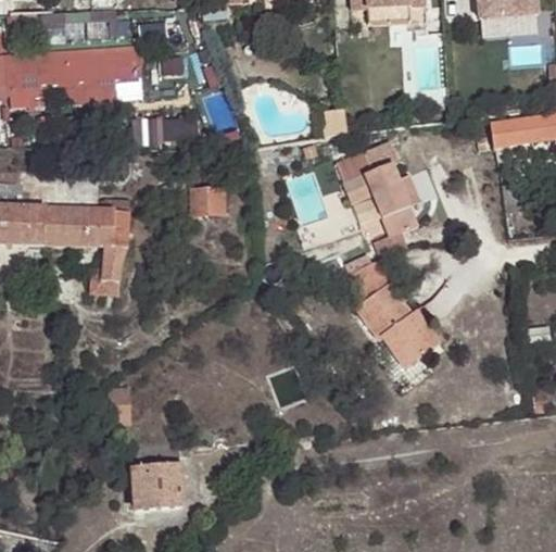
[(10,0),(11,12),(35,11),(34,0),(10,0)]
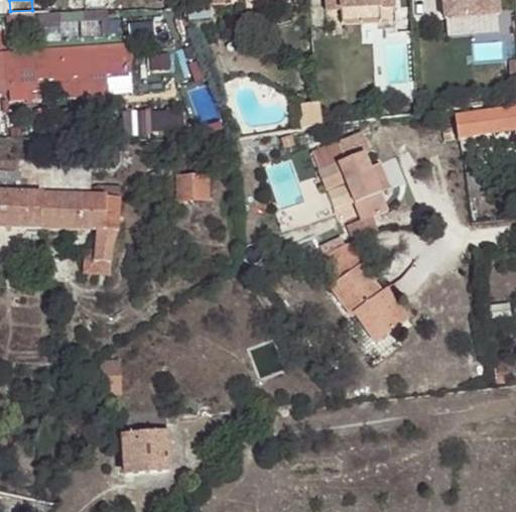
[(445,0),(446,13),(501,10),(500,0),(445,0)]
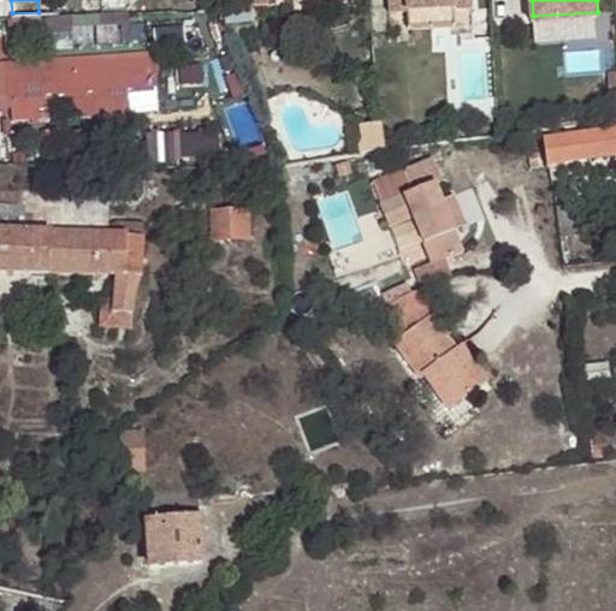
[(456,5),(409,7),(410,25),(457,23),(456,5)]
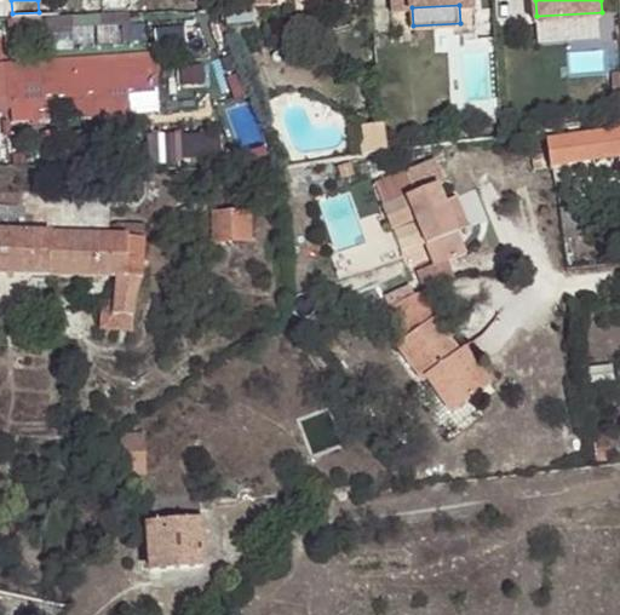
[(39,12),(12,13),(12,23),(130,17),(128,7),(39,12)]
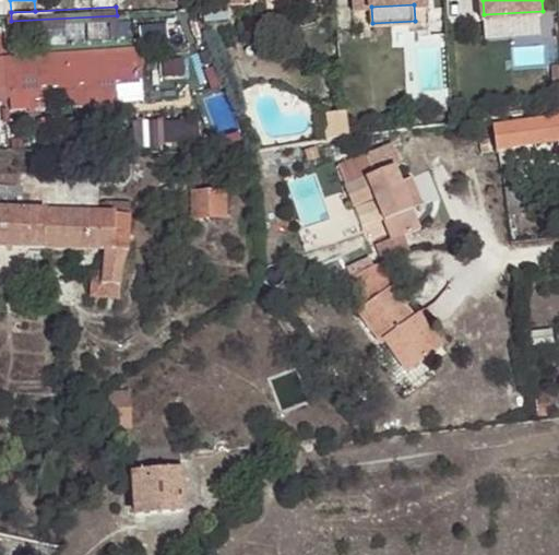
[(0,54),(0,85),(10,85),(58,82),(60,102),(86,101),(85,89),(90,87),(88,80),(139,77),(138,45),(0,54)]
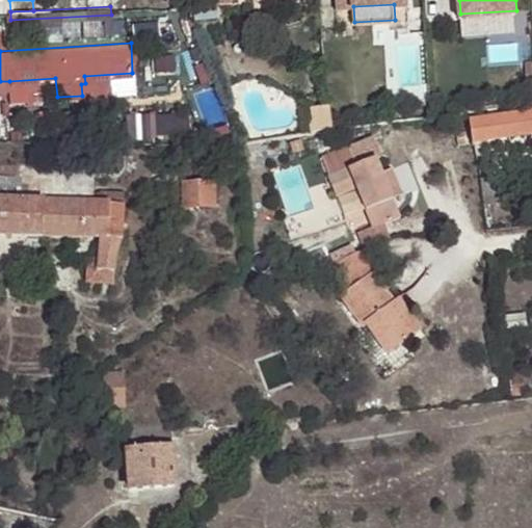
[(525,110),(524,101),(507,104),(508,112),(525,110)]
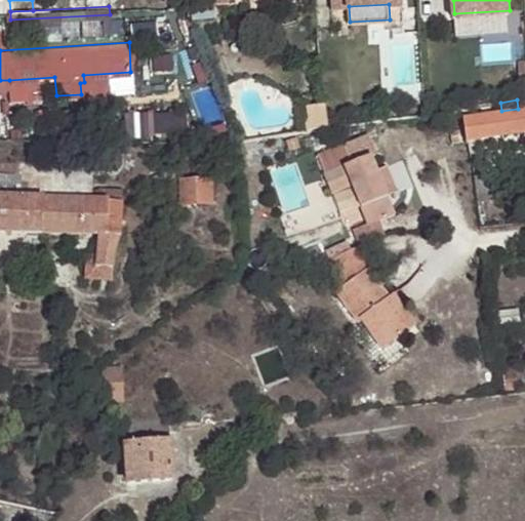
[(313,128),(330,126),(328,103),(309,105),(313,128)]
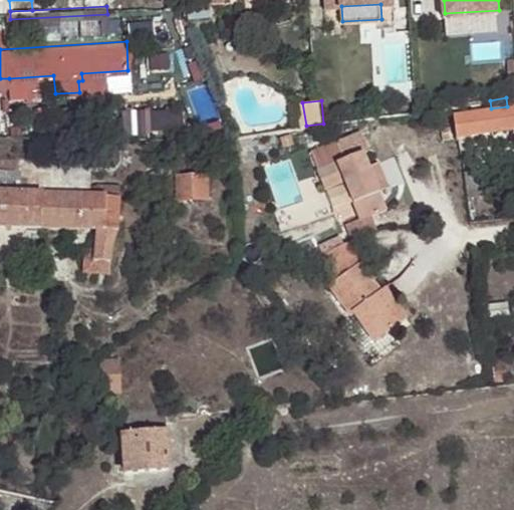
[(53,105),(38,106),(40,131),(55,130),(53,105)]
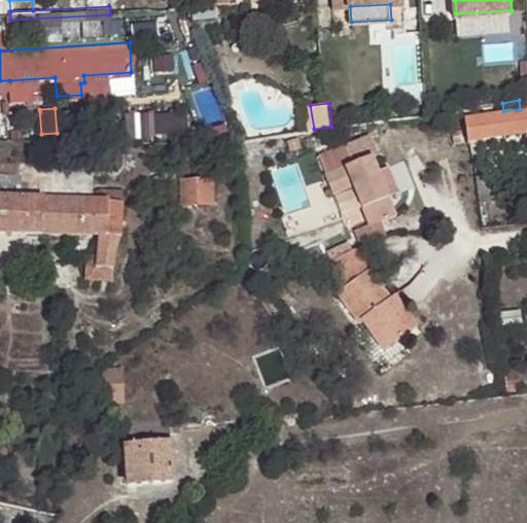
[(526,108),(520,109),(503,111),(464,117),(467,139),(475,137),(526,130),(526,108)]
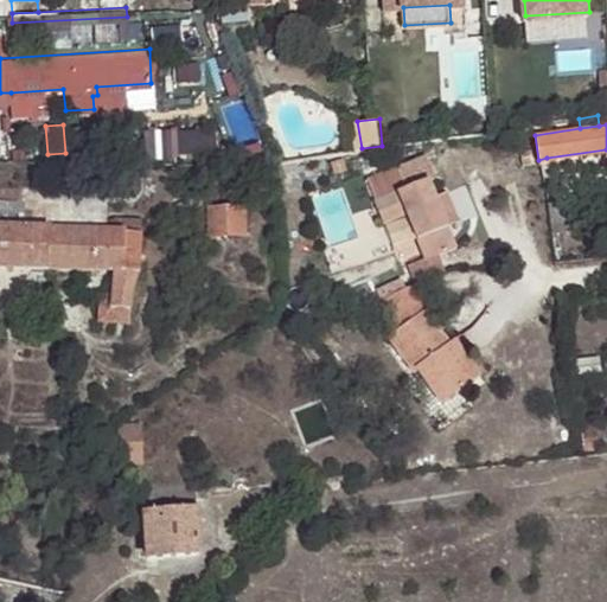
[(95,126),(66,127),(68,153),(96,152),(95,126)]
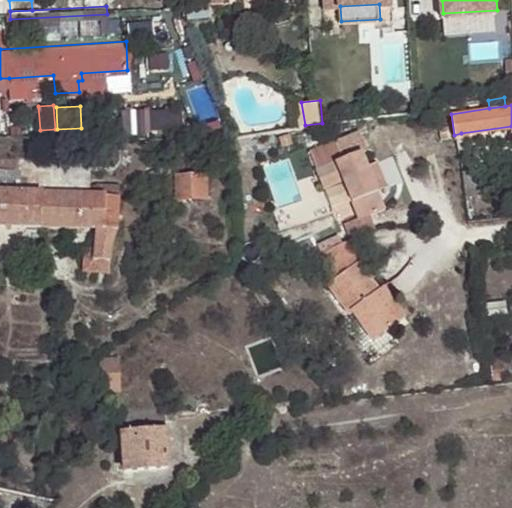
[(181,107),(121,110),(122,131),(182,128),(181,107)]
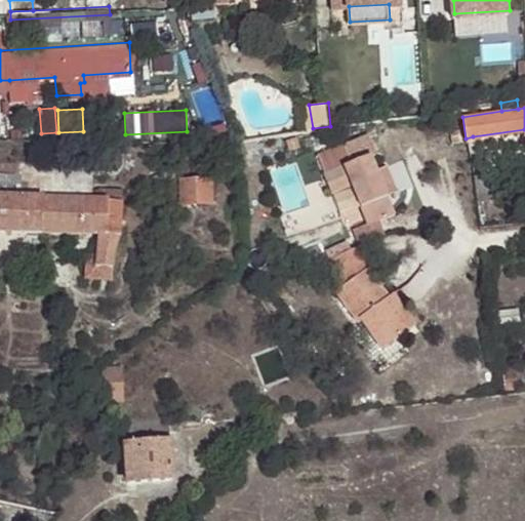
[(372,221),(377,218),(394,211),(388,192),(376,167),(368,152),(373,150),(366,131),(315,153),(330,191),(351,182),(360,204),(365,203),(372,221)]
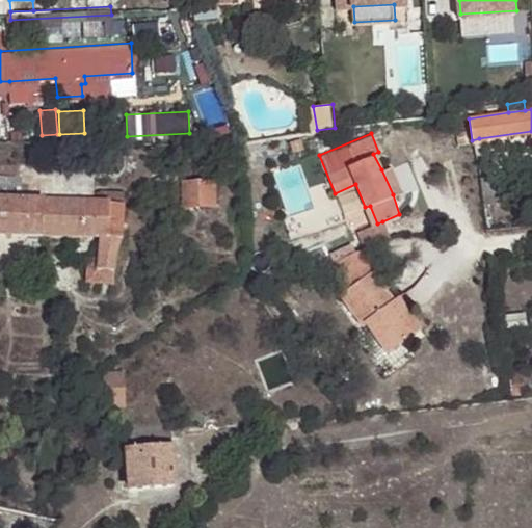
[(290,139),(293,149),(304,146),(301,136),(290,139)]
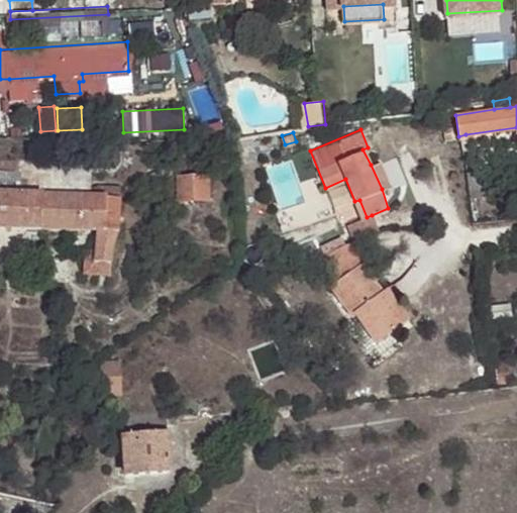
[(469,149),(466,134),(458,136),(459,137),(460,150),(469,149)]
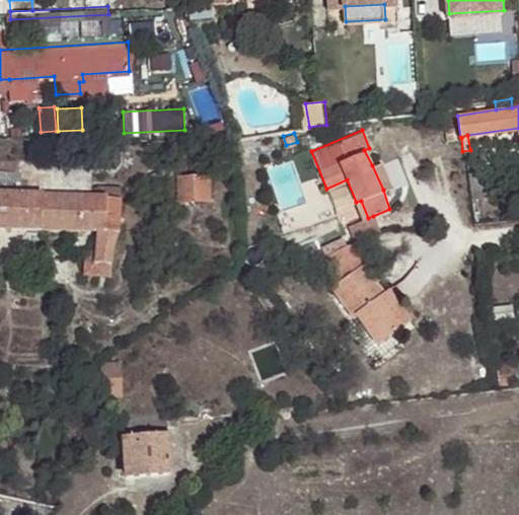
[(113,244),(119,228),(121,187),(89,186),(91,164),(0,158),(0,225),(97,228),(95,248),(95,261),(112,263),(113,244)]
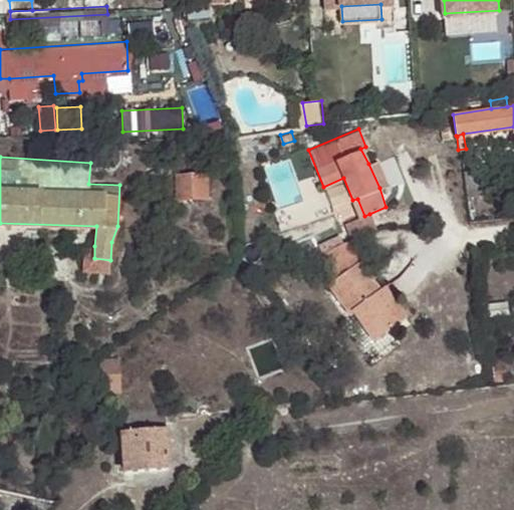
[(376,161),(368,164),(379,188),(387,185),(376,161)]
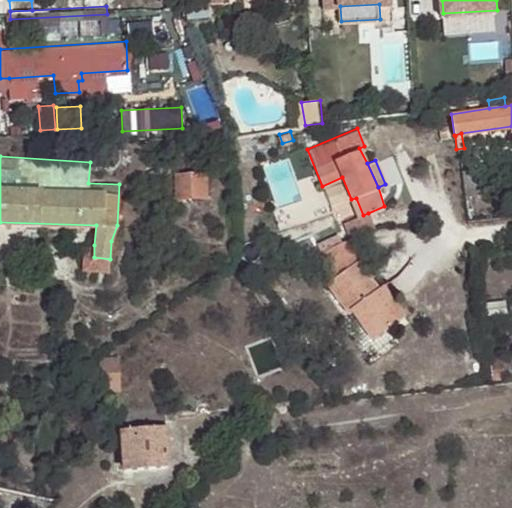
[(161,161),(159,165),(160,169),(164,171),(166,170),(168,166),(167,163),(163,161),(161,161)]
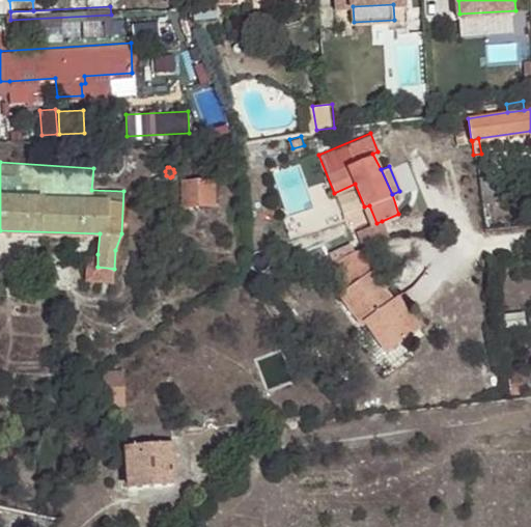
[(166,175),(165,171),(150,175),(155,187),(168,183),(166,175)]
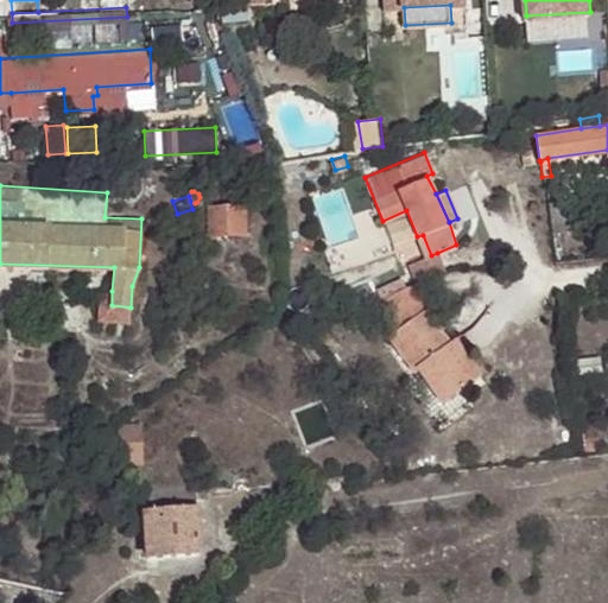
[(208,203),(209,233),(244,232),(242,202),(208,203)]
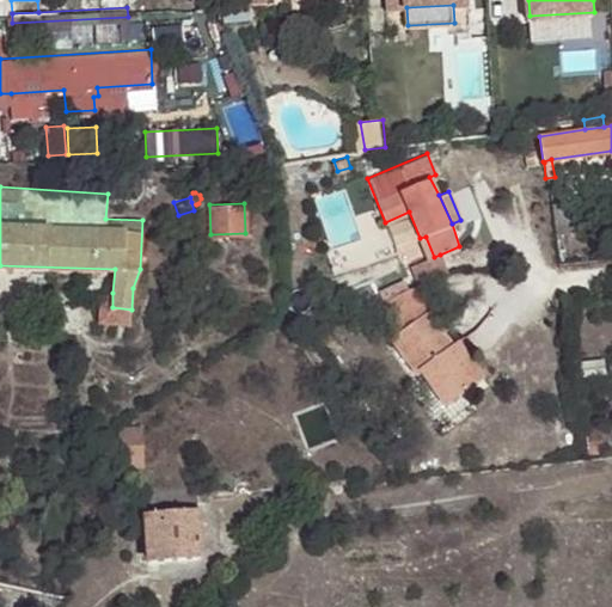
[(420,238),(427,257),(428,261),(434,257),(426,237),(420,238)]
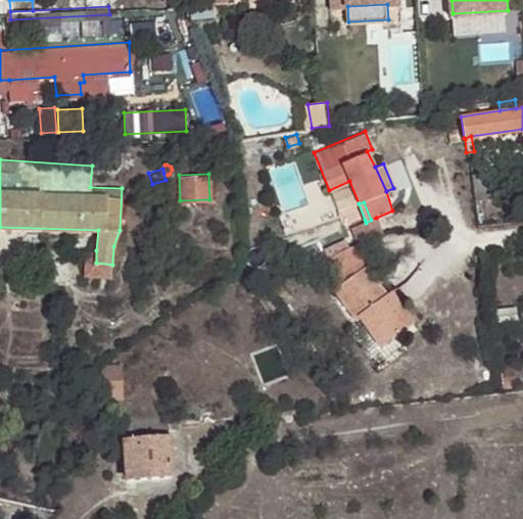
[(351,226),(359,241),(382,232),(376,218),(371,220),(366,223),(365,220),(351,226)]
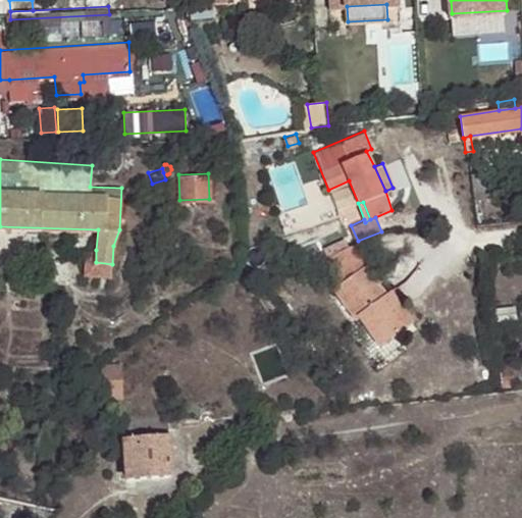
[(327,271),(334,286),(364,265),(360,259),(365,257),(357,242),(348,246),(345,240),(324,250),(333,269),(327,271)]
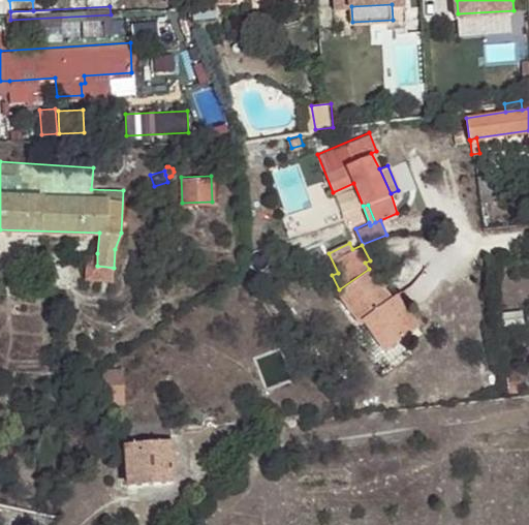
[(114,280),(114,268),(97,266),(97,253),(86,252),(86,278),(114,280)]
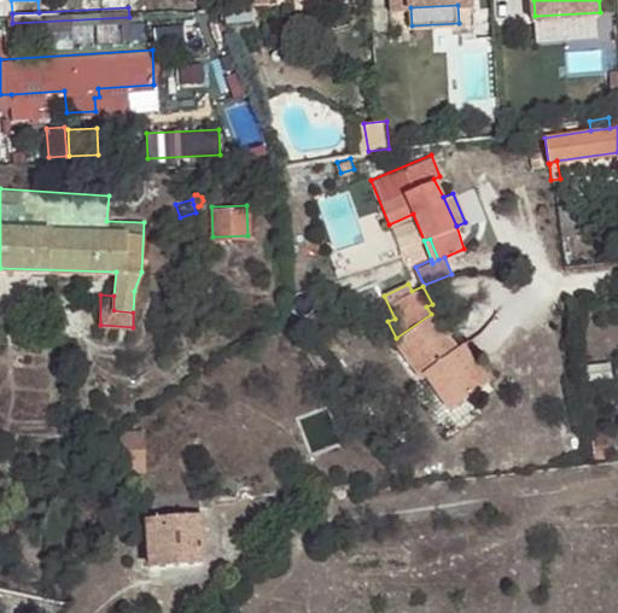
[(431,314),(396,338),(394,339),(420,375),(424,373),(448,409),(487,381),(470,357),(460,344),(455,348),(431,314)]
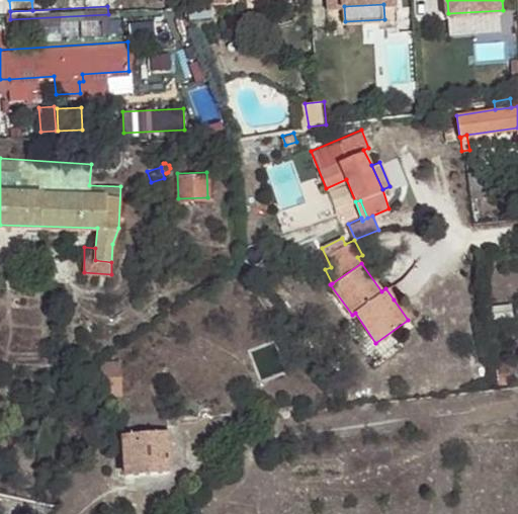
[(491,361),(495,388),(504,387),(503,378),(507,377),(505,359),(491,361)]
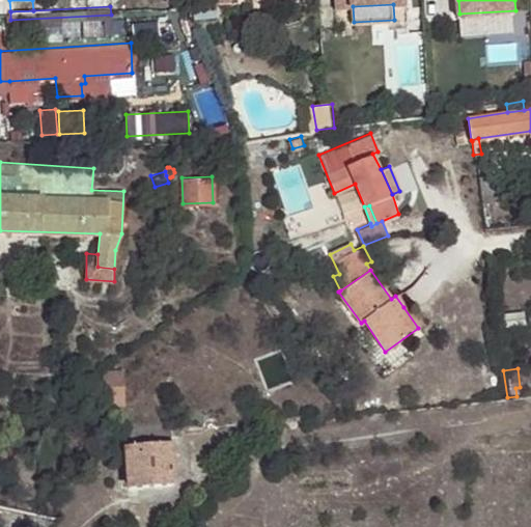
[(104,369),(105,404),(122,403),(120,369),(104,369)]
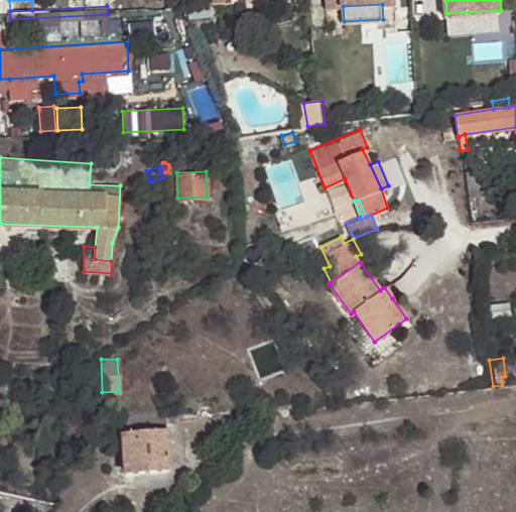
[(164,410),(124,413),(124,431),(165,428),(164,410)]
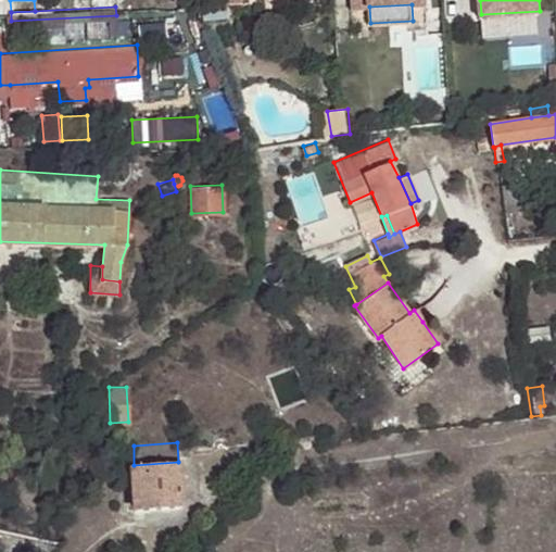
[(178,462),(134,465),(133,465),(135,507),(181,504),(178,462)]
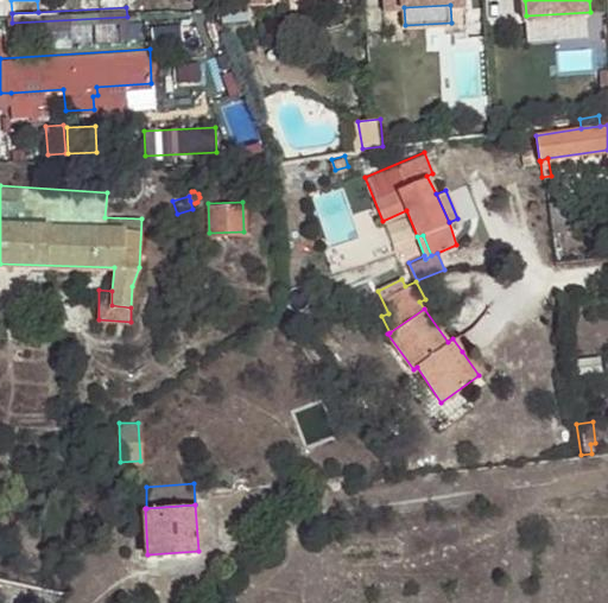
[(116,600),(121,602),(124,601),(127,596),(125,592),(120,590),(116,592),(115,595),(116,600)]
